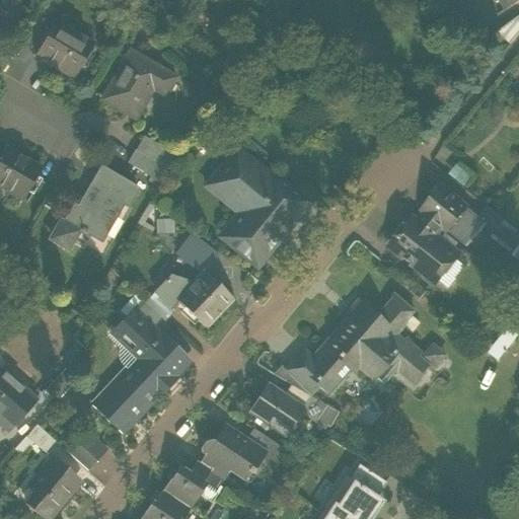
[(0,0),(0,34),(2,36),(11,20),(9,19),(17,6),(6,0),(0,0)]
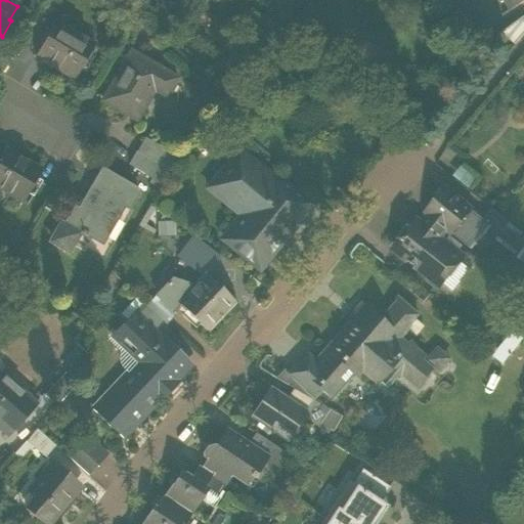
[(523,0),(506,0),(512,10),(523,2),(523,0)]
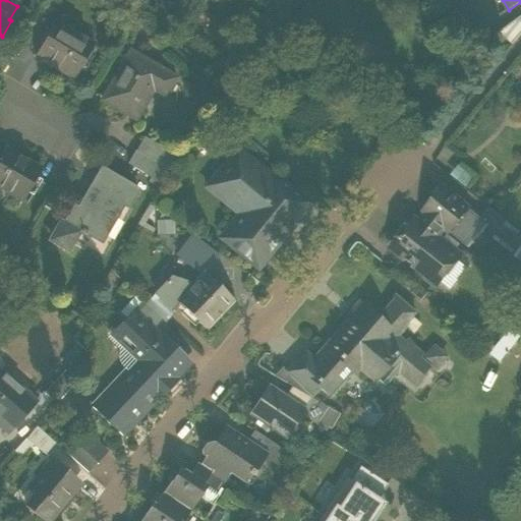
[(520,35),(520,16),(498,34),(512,46),(520,35)]
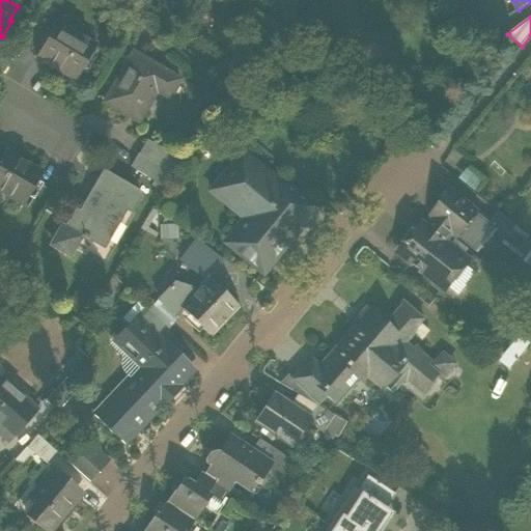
[(35,57),(76,81),(95,46),(55,23),(35,57)]
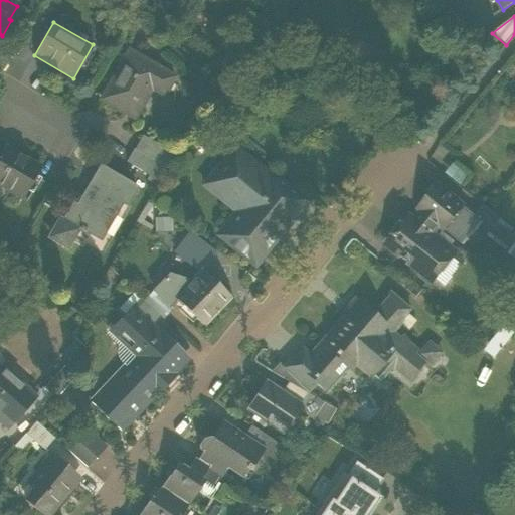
[(101,100),(134,119),(144,101),(141,100),(148,88),(151,89),(164,97),(174,78),(128,51),(101,100)]
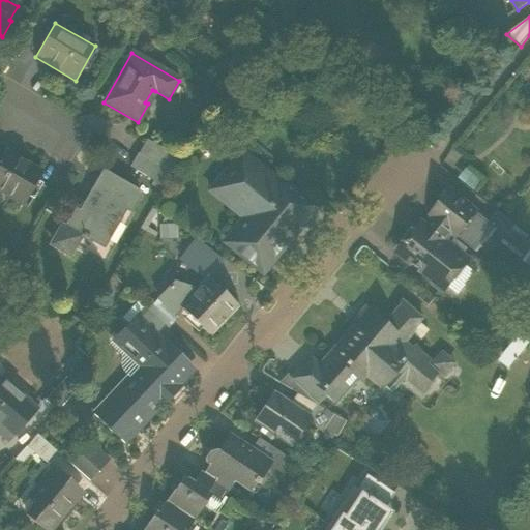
[(145,102),(148,104),(155,91),(152,90),(145,102)]
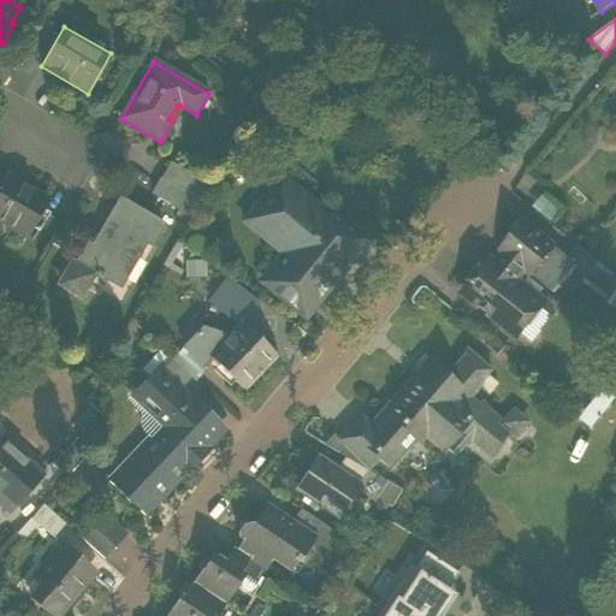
[(170,164),(160,179),(187,195),(196,179),(170,164)]
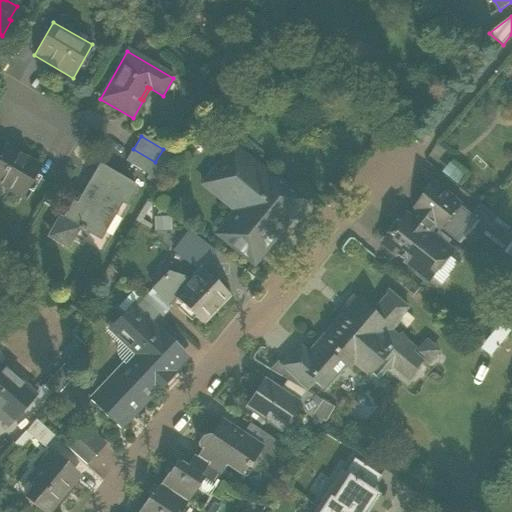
[(0,151),(0,185),(22,198),(40,167),(4,145),(0,151)]
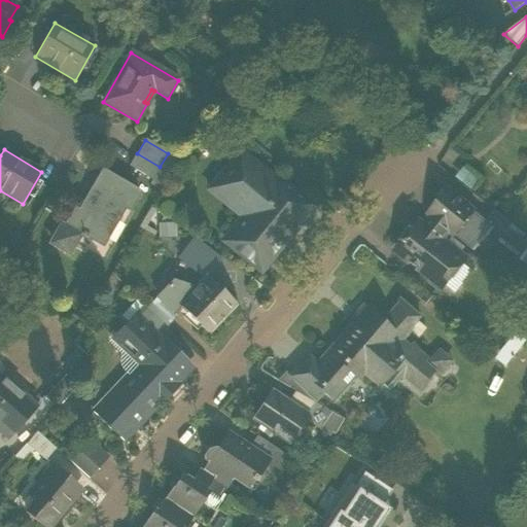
[(152,180),(160,167),(137,153),(130,167),(152,180)]
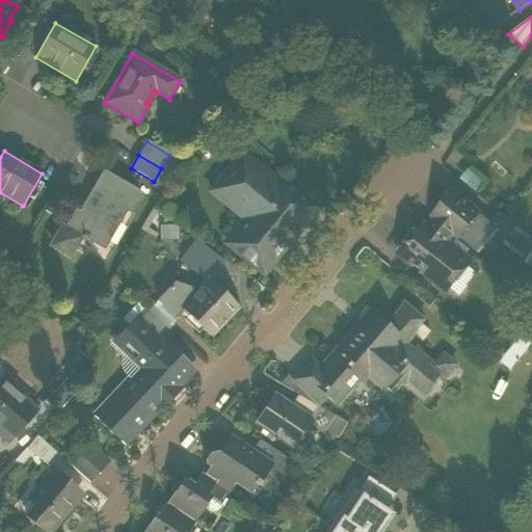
[(225,245),(263,274),(278,255),(277,244),(286,234),(295,233),(314,210),(293,193),(288,198),(282,193),(287,188),(277,181),(274,184),(240,157),(220,182),(237,195),(233,202),(250,215),(245,220),(225,245)]
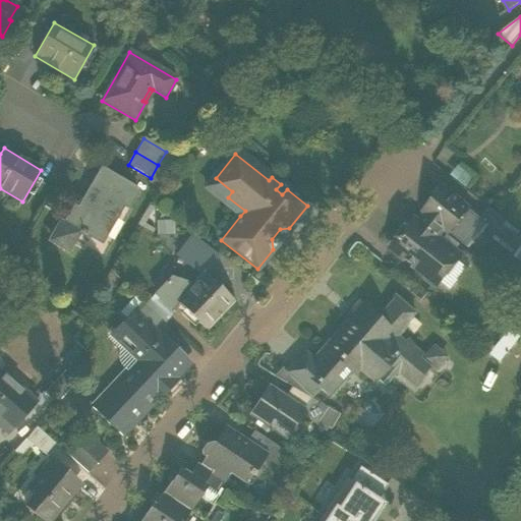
[(168,171),(158,165),(151,178),(161,183),(168,171)]
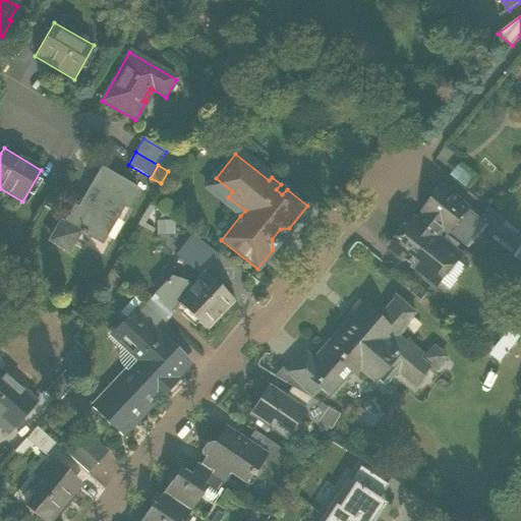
[(474,179),(458,166),(449,176),(466,189),(474,179)]
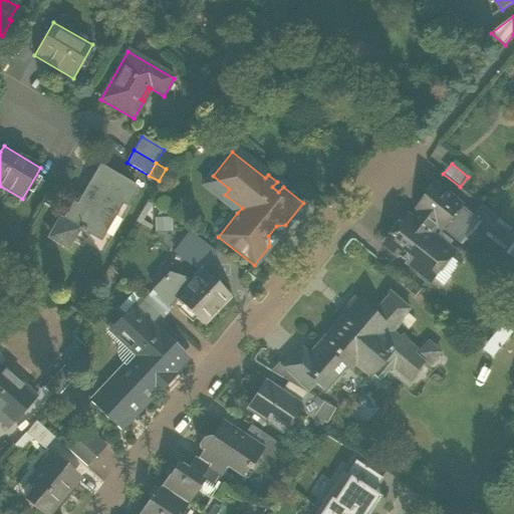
[(62,247),(69,246),(70,246),(71,245),(70,244),(78,230),(84,233),(84,232),(93,237),(94,237),(94,236),(94,235),(107,211),(113,215),(114,214),(113,213),(119,202),(125,205),(136,188),(99,168),(76,207),(72,205),(64,219),(63,221),(56,223),(55,222),(54,224),(55,224),(50,232),(49,232),(49,234),(51,241),(51,242),(52,243),(53,242),(61,246),(60,247),(62,248),(62,247)]
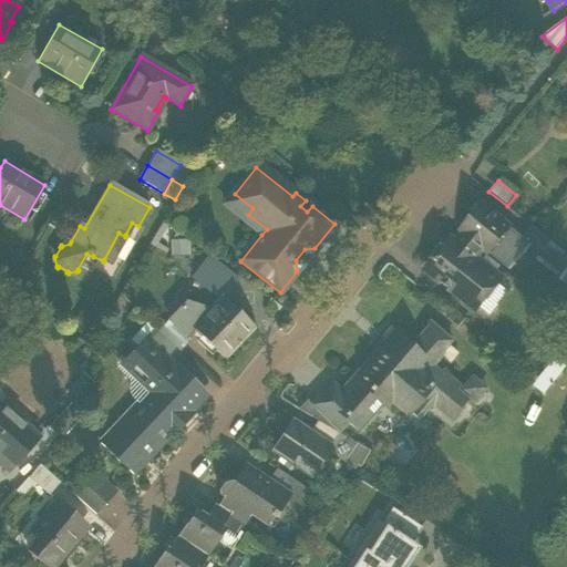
[(225,206),(261,235),(267,229),(248,215),(253,208),(235,194),(225,206)]
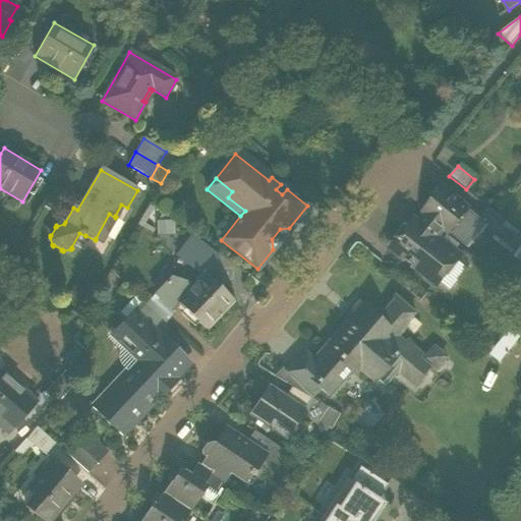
[(282,194),(287,189),(281,184),(276,189),(282,194)]
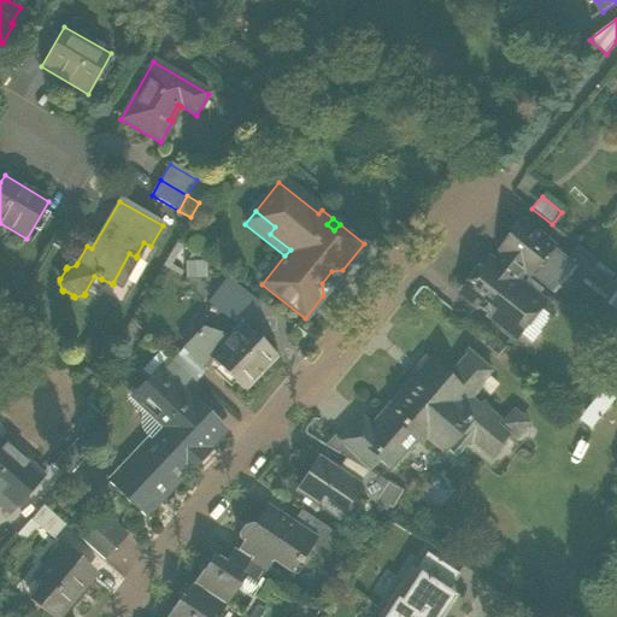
[(532,277),(534,275),(554,250),(556,248),(524,222),(500,251),(505,254),(524,270),(532,277)]
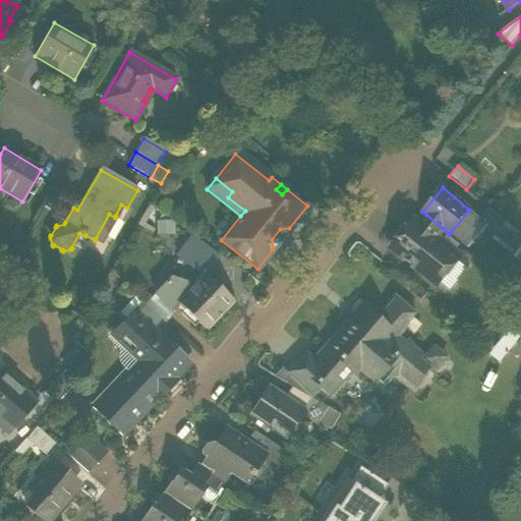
[(483,224),(495,212),(488,208),(478,219),(483,224)]
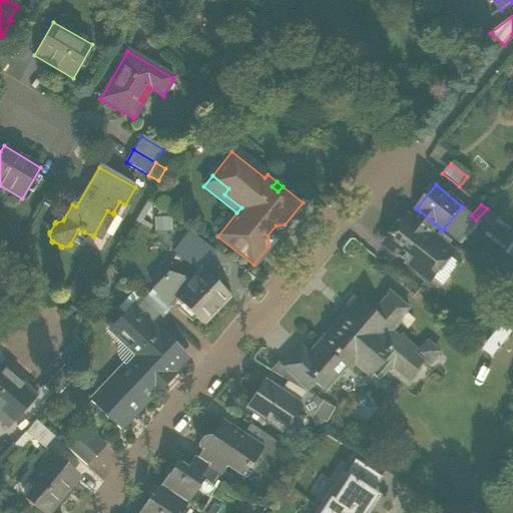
[(471,215),(461,207),(444,228),(460,242),(477,222),(478,221),(476,220),(471,215)]
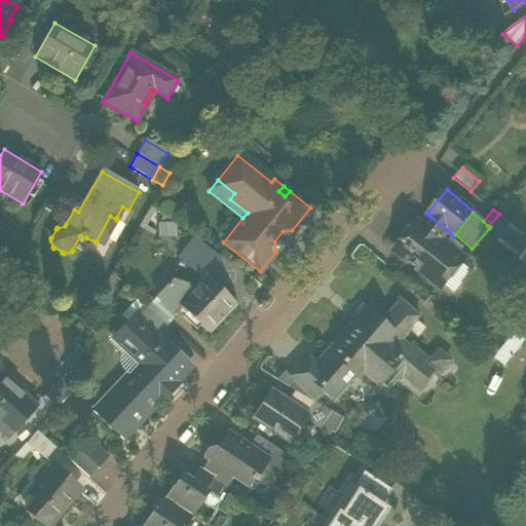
[(494,240),(518,259),(525,248),(525,234),(502,217),(499,214),(488,226),(490,227),(489,228),(498,235),(494,240)]
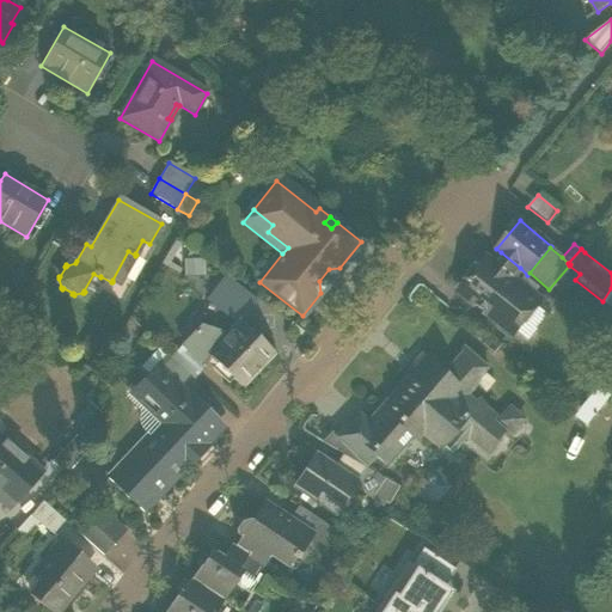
[(501,328),(508,334),(515,332),(521,325),(520,320),(533,304),(512,287),(516,282),(510,279),(520,268),(501,252),(493,263),(490,262),(481,263),(469,277),(471,282),(461,294),(501,324),(501,328)]
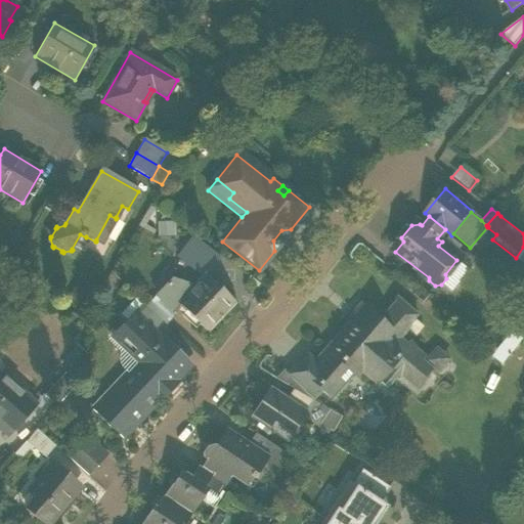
[(273,241),(274,251),(291,229),(281,230),(273,241)]
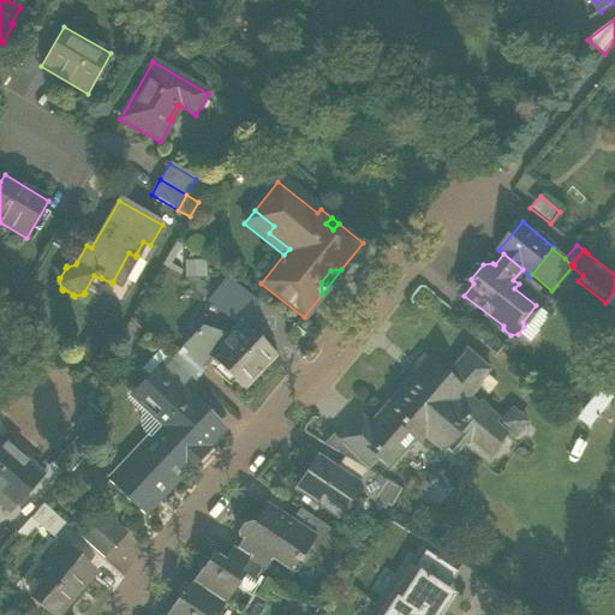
[(226,279),(208,302),(239,327),(242,323),(257,303),(226,279)]
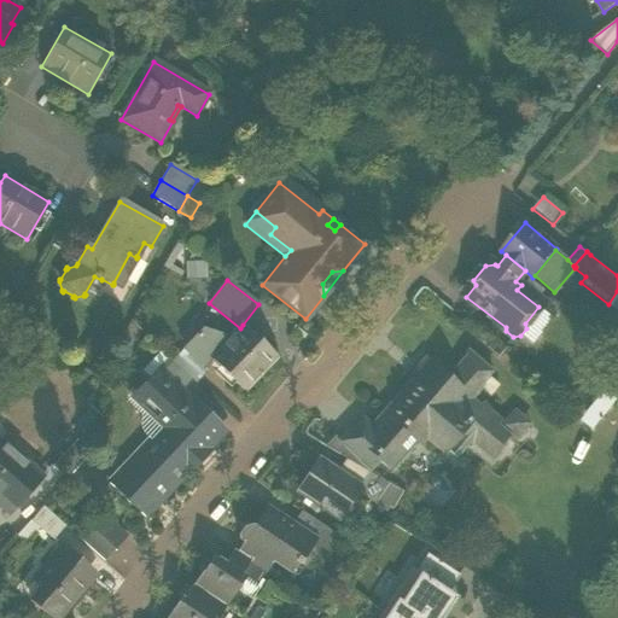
[(476,285),(473,280),(461,296),(506,331),(506,327),(466,297),(476,285)]
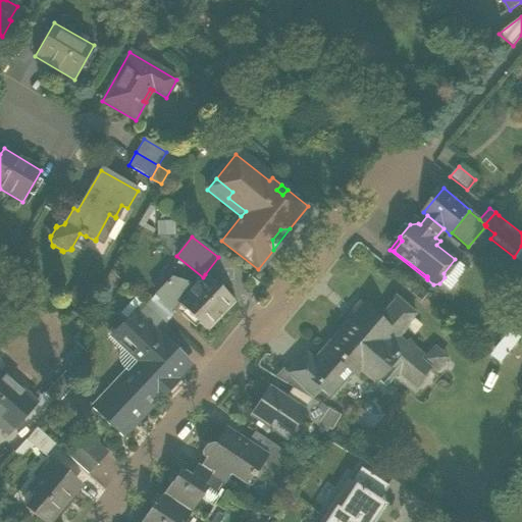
[(461,256),(440,241),(436,245),(455,259),(444,273),(445,277),(461,256)]
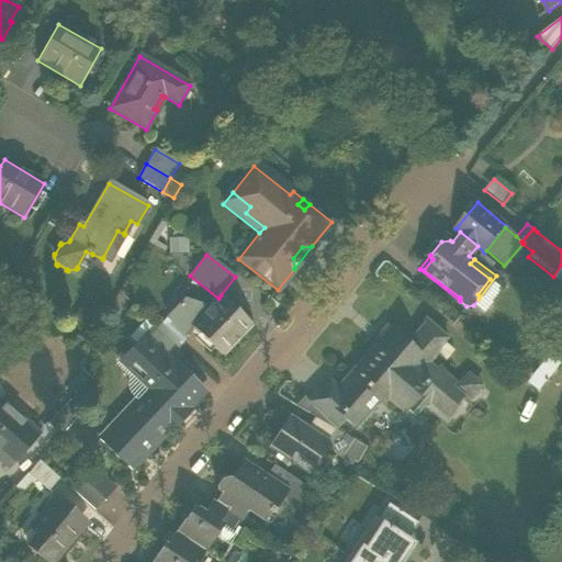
[(496,281),(479,304),(489,312),(506,289),(496,281)]
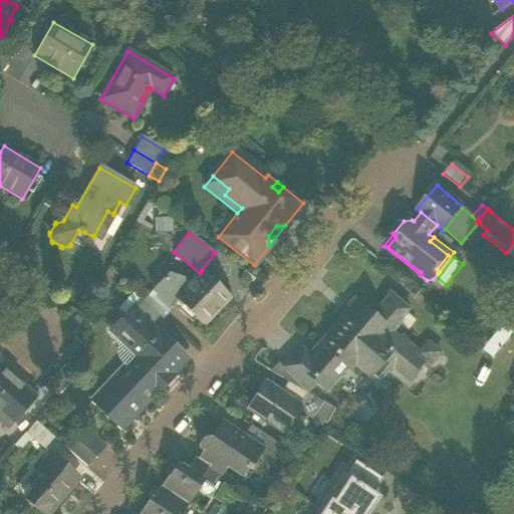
[(169,275),(153,291),(169,306),(175,299),(202,325),(218,309),(216,309),(229,296),(202,270),(200,273),(191,282),(169,275)]
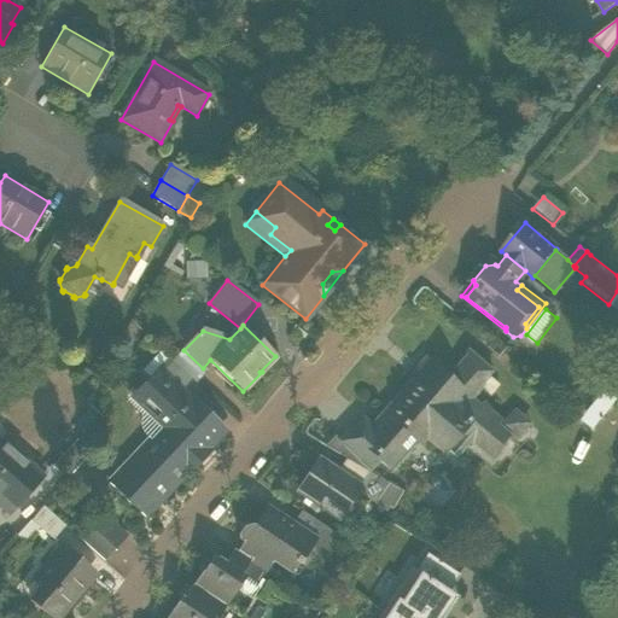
[(182,350),(173,361),(190,378),(196,383),(207,372),(203,368),(184,350),(182,350)]
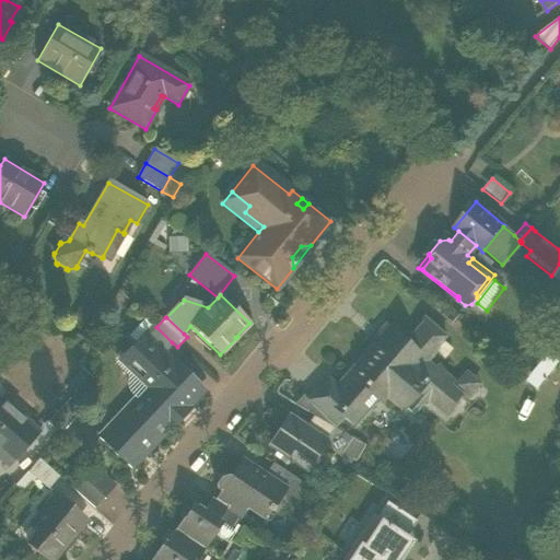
[(392,334),(356,375),(353,377),(364,387),(363,387),(378,401),(384,395),(407,415),(423,397),(432,406),(435,403),(446,412),(462,395),(451,385),(454,382),(436,366),(430,374),(422,366),(447,338),(428,321),(406,346),(392,334)]
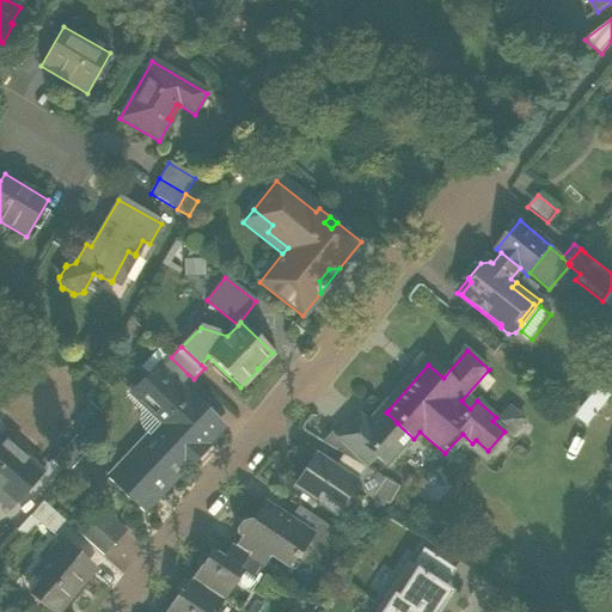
[(176,389),(188,374),(171,357),(166,354),(153,367),(176,389)]
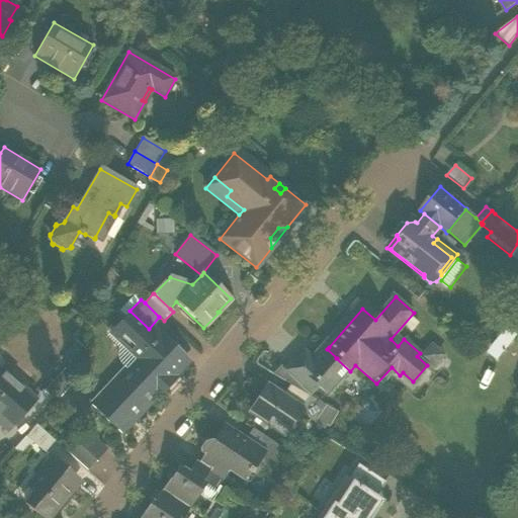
[(94,410),(119,434),(143,409),(159,392),(160,392),(168,383),(160,376),(180,355),(158,334),(156,335),(149,329),(130,311),(110,332),(137,357),(130,364),(134,368),(94,410)]
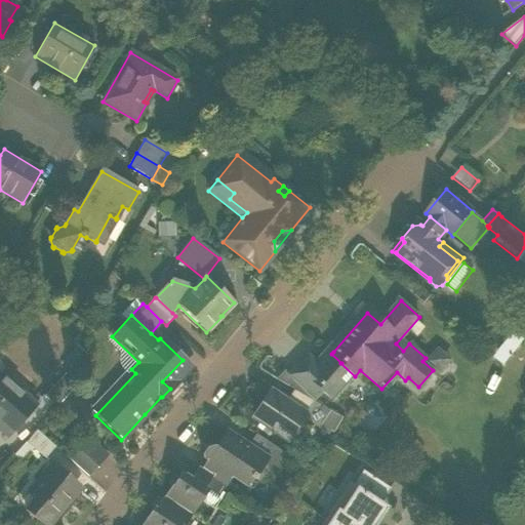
[(168,328),(160,338),(183,360),(192,351),(168,328)]
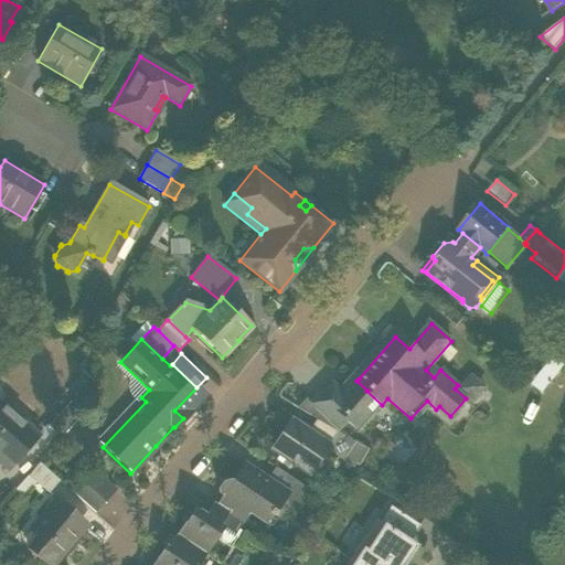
[(476,401),(489,386),(473,372),(460,386),(476,401)]
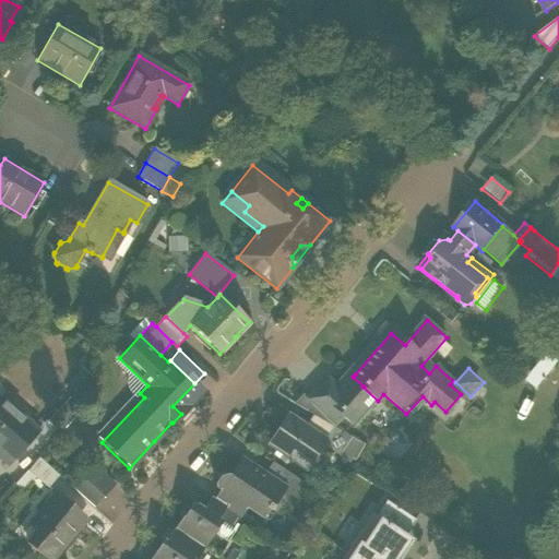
[(354,427),(378,401),(363,387),(364,387),(353,377),(355,375),(351,370),(335,388),(349,401),(340,412),(344,416),(343,417),(354,427)]
